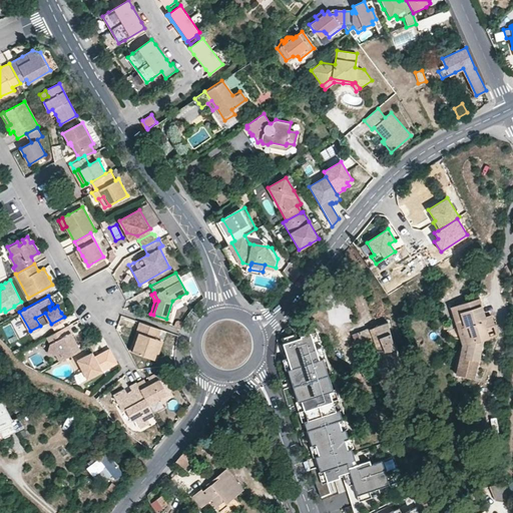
[(172,301),(166,319),(170,320),(175,304),(181,301),(179,297),(172,301)]
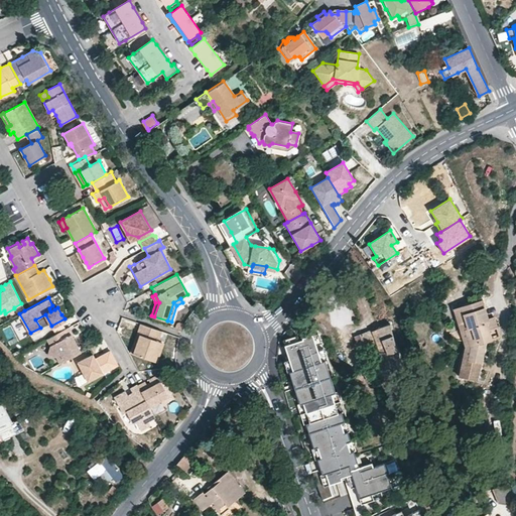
[(483,298),(455,307),(467,346),(461,374),(479,378),(487,340),(492,338),(489,329),(498,326),(495,315),(489,317),(483,298)]
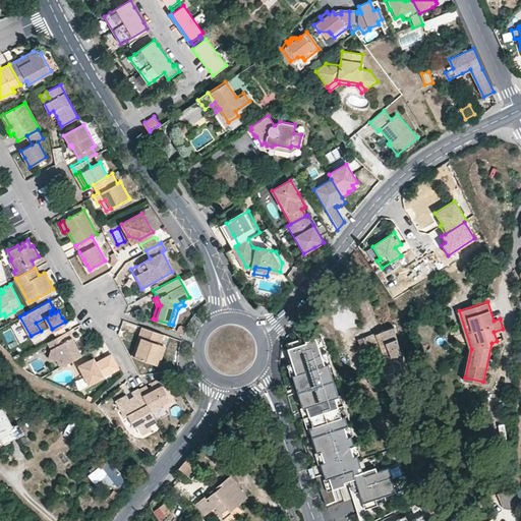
[(163,334),(140,327),(139,333),(137,337),(141,338),(135,356),(157,363),(163,345),(160,344),(163,334)]
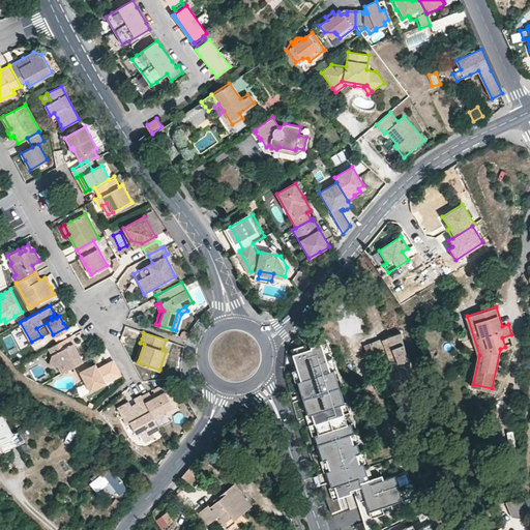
[(405,381),(408,380),(416,377),(407,354),(406,350),(402,333),(390,337),(374,343),(364,346),(369,358),(387,352),(398,378),(403,376),(405,381)]
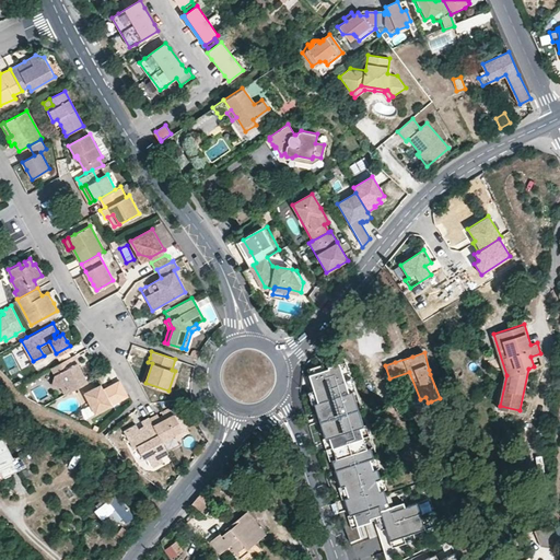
[(73,354),(49,366),(55,375),(51,384),(60,386),(65,393),(86,382),(80,371),(77,363),(78,362),(73,354)]
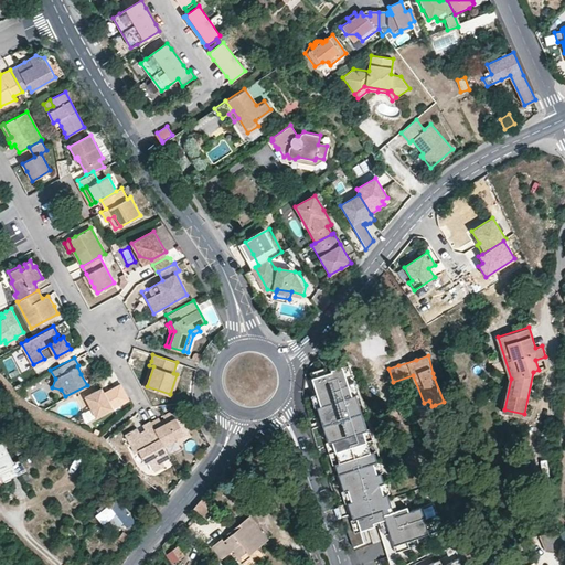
[(153,366),(149,365),(142,385),(147,386),(153,366)]
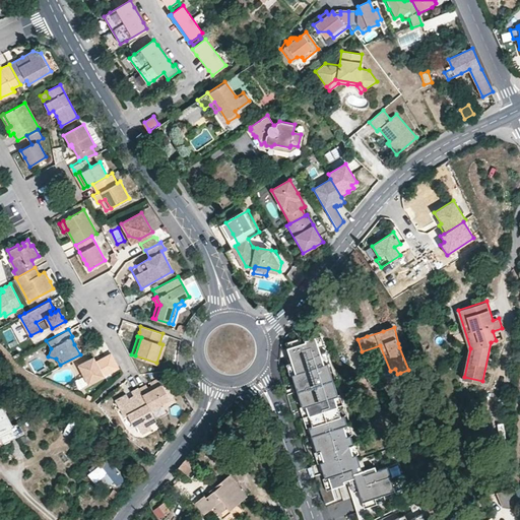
[(317,339),(320,348),(325,347),(322,337),(317,339)]
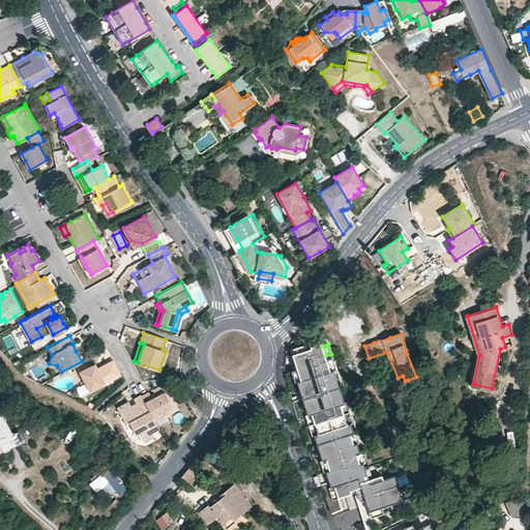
[(393,505),(416,498),(408,473),(384,481),(372,486),(370,481),(374,480),(370,468),(366,469),(364,464),(361,465),(358,455),(361,453),(358,444),(355,445),(352,436),(355,434),(352,423),(348,425),(342,405),(346,404),(334,371),(331,372),(328,361),(326,355),(323,346),(323,345),(310,349),(310,351),(298,354),(294,355),(299,371),(303,370),(306,380),(302,381),(304,388),(303,388),(304,392),(310,390),(312,398),(306,400),(307,403),(310,402),(312,409),(314,415),(317,414),(323,434),(320,435),(328,461),(331,460),(339,481),(335,482),(336,487),(334,488),(333,482),(325,486),(329,501),(334,514),(345,511),(341,499),(356,495),(355,491),(363,488),(364,492),(373,519),(395,511),(393,505)]
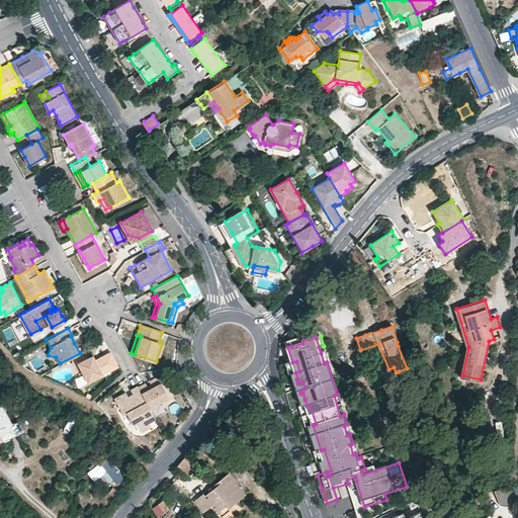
[(291,346),(303,343),(303,341),(301,338),(289,341),(291,346)]
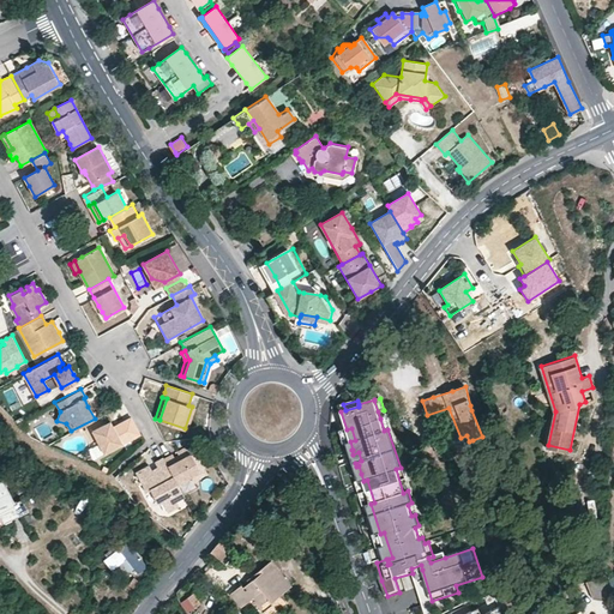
[(140,434),(130,416),(116,423),(118,427),(114,429),(112,426),(109,420),(91,431),(103,453),(140,434)]
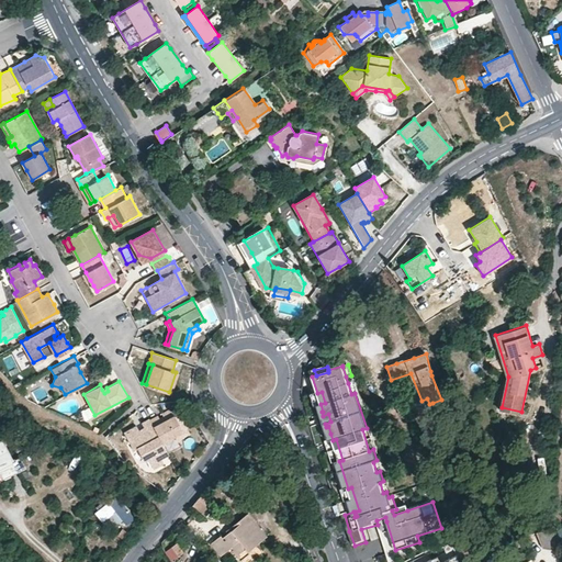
[(351,394),(355,393),(358,392),(353,381),(348,383),(351,394)]
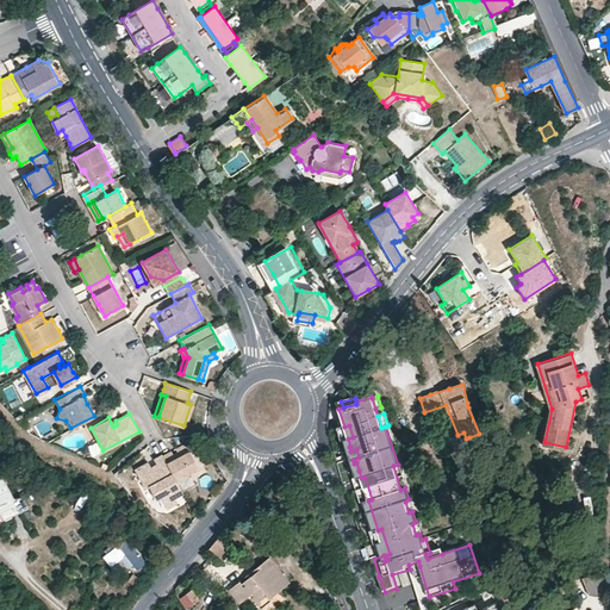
[(353,437),(349,425),(344,427),(338,429),(342,441),(348,439),(353,437)]
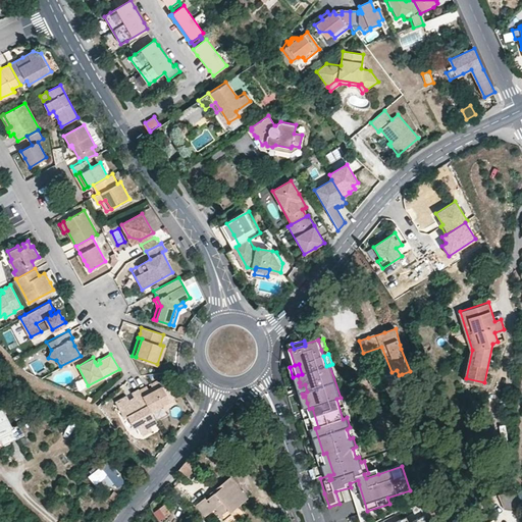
[(410,371),(402,374),(405,386),(415,382),(410,371)]
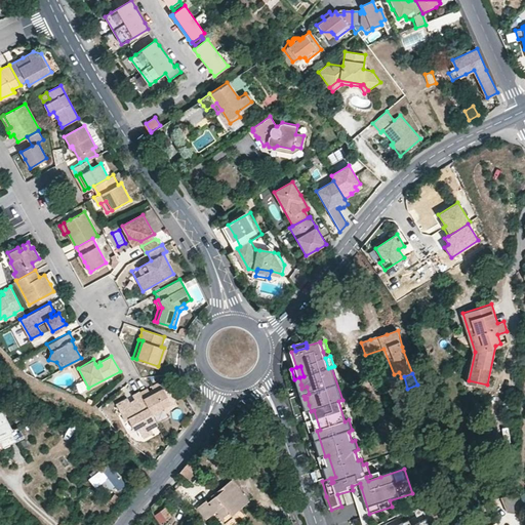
[(147,387),(139,391),(151,413),(171,402),(163,387),(155,391),(151,393),(149,390),(147,387)]
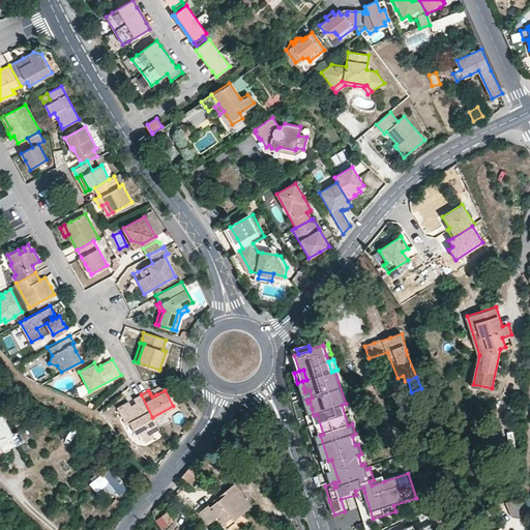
[(152,417),(141,394),(134,399),(135,401),(136,403),(131,405),(129,403),(118,409),(126,423),(129,421),(137,435),(141,433),(144,438),(152,434),(151,432),(158,428),(152,417)]
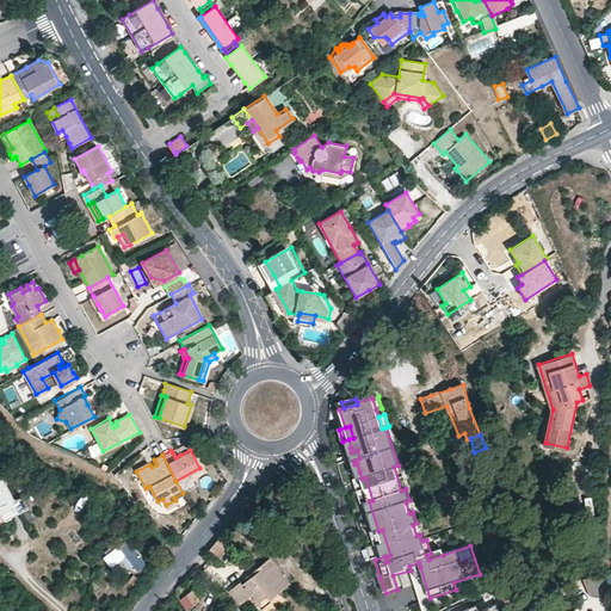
[(135,469),(136,471),(149,464),(148,462),(135,469)]
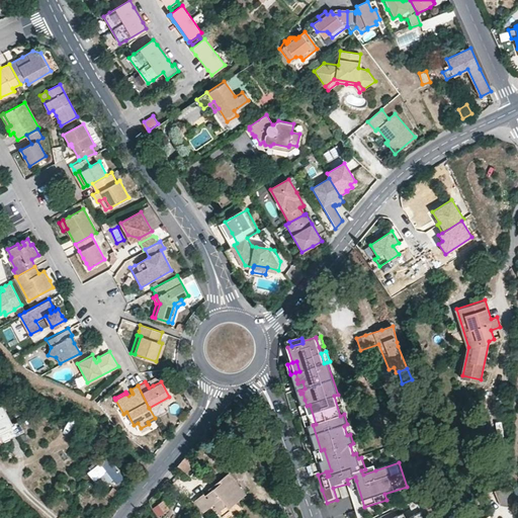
[(340,416),(344,414),(347,414),(340,394),(338,395),(334,396),(340,416)]
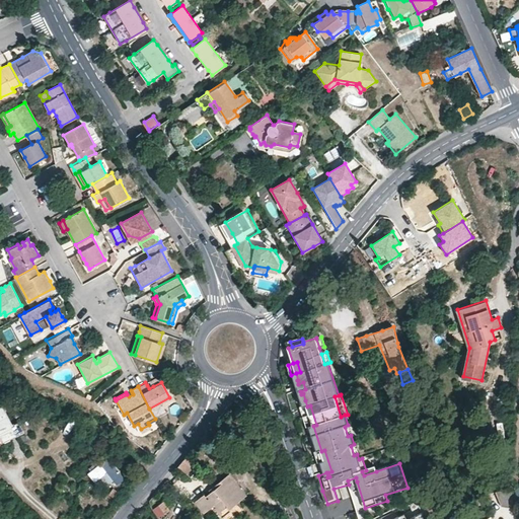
[(406,420),(420,417),(418,401),(403,404),(406,420)]
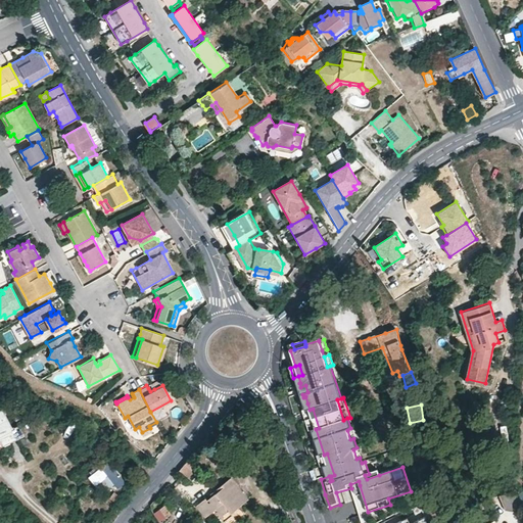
[(313,409),(310,410),(303,411),(311,431),(316,429),(319,428),(313,409)]
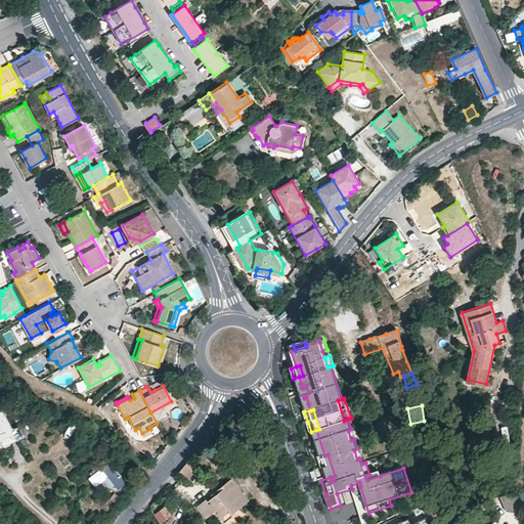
[(11,429),(2,410),(0,410),(0,439),(1,440),(3,445),(24,435),(18,425),(11,429)]
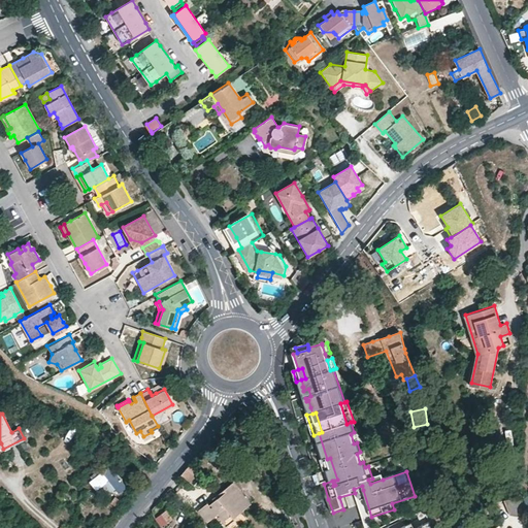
[(357,432),(354,432),(351,434),(354,443),(357,442),(360,441),(357,432)]
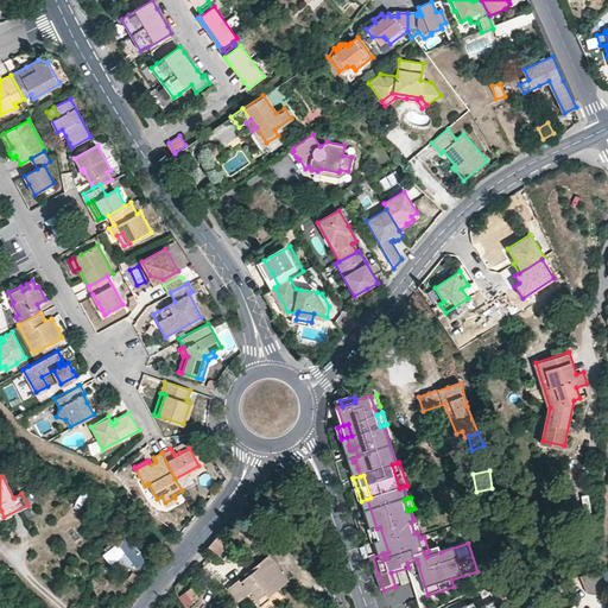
[(415,533),(418,532),(422,531),(418,520),(415,520),(411,523),(415,533)]
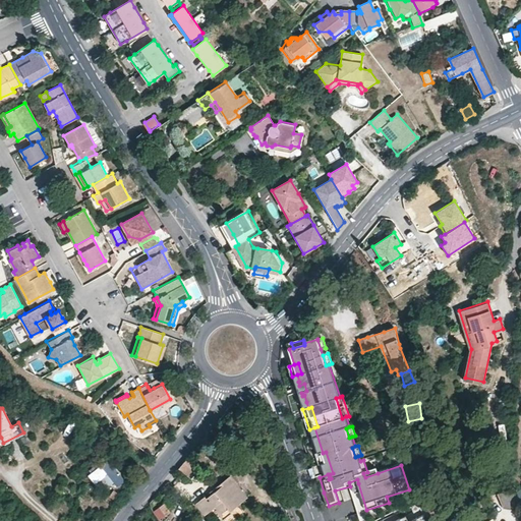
[(333,473),(326,452),(323,453),(317,455),(321,465),(326,464),(330,474),(333,473)]
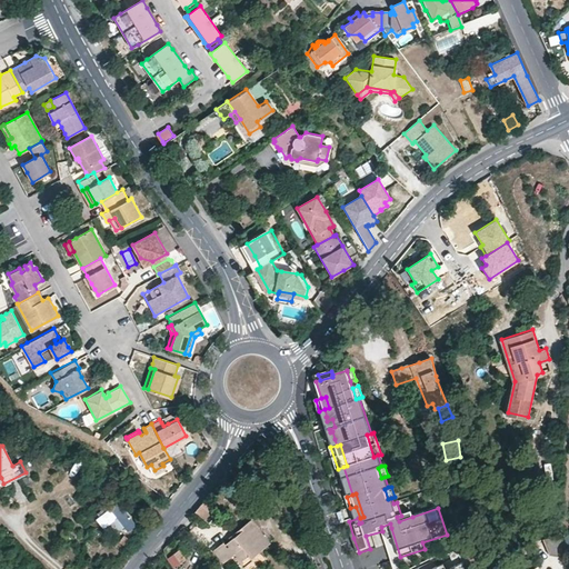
[(217,513),(205,502),(196,512),(208,523),(217,513)]
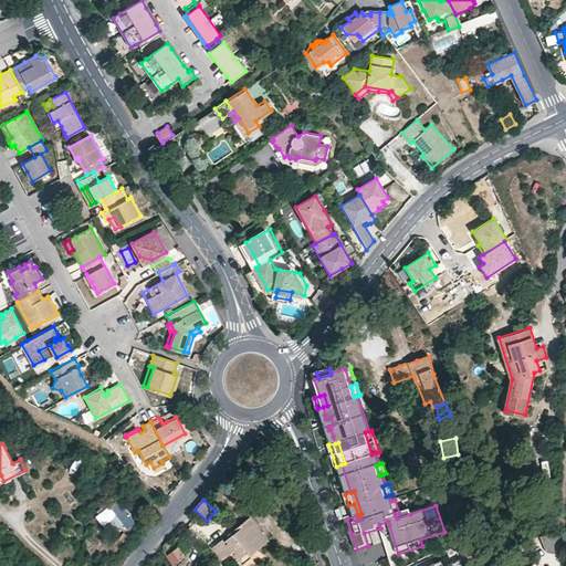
[(118,501),(96,516),(104,525),(112,519),(116,514),(124,524),(127,528),(135,522),(118,501)]
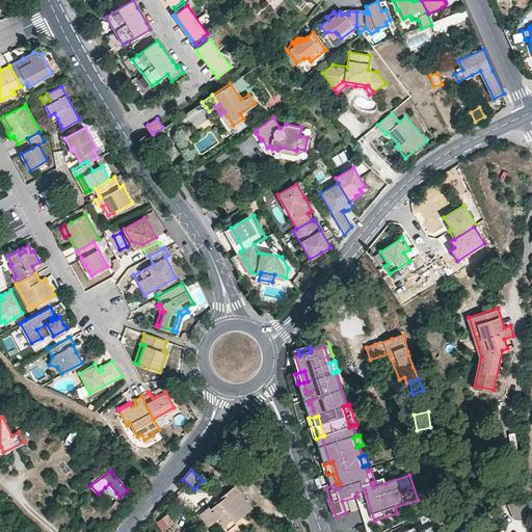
[(116,493),(109,483),(105,487),(112,496),(116,493)]
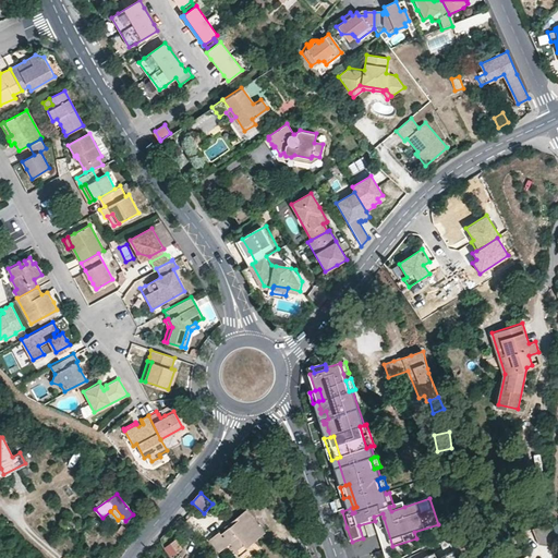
[(219,532),(209,540),(219,553),(231,543),(237,550),(244,545),(246,548),(265,532),(246,509),(225,528),(227,530),(223,532),(220,534),(219,532)]
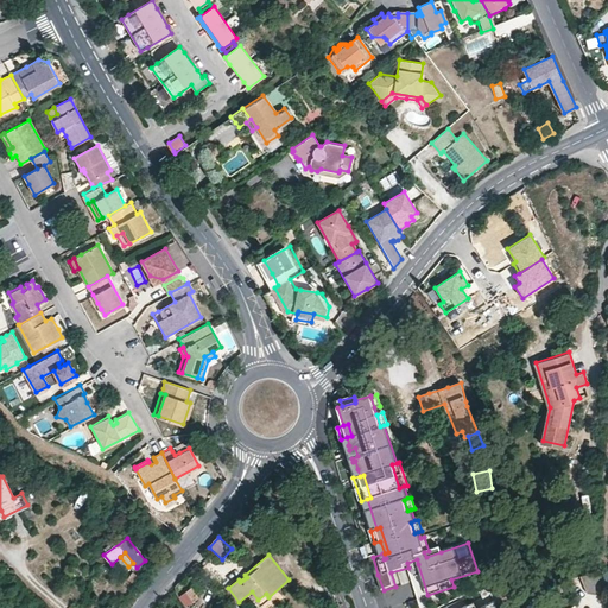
[(607,591),(605,571),(581,576),(588,593),(606,596),(607,595),(607,591)]
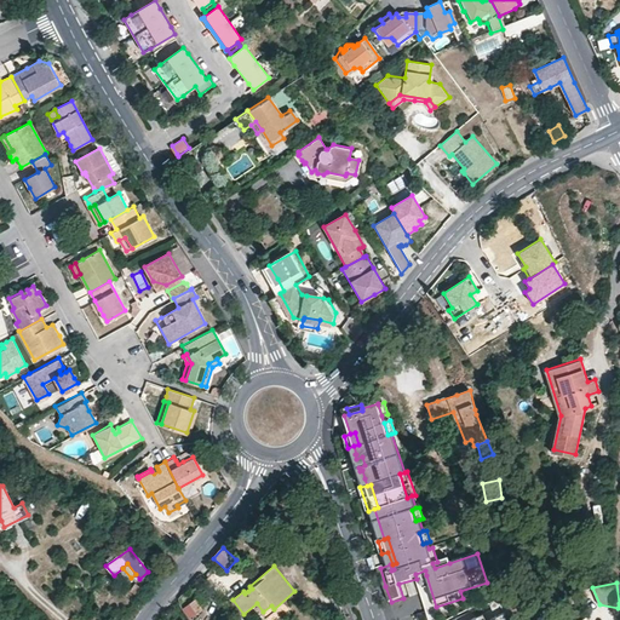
[(196,600),(190,603),(197,614),(204,609),(196,600)]
